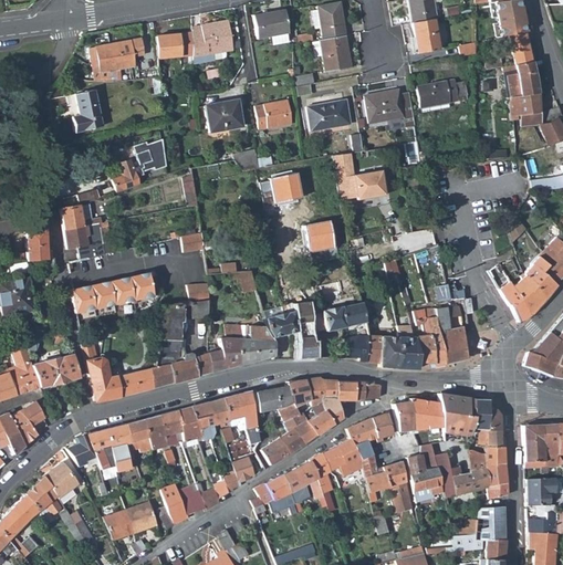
[(410,0),(410,1),(414,22),(436,18),(438,18),(435,2),(444,0),(410,0)]
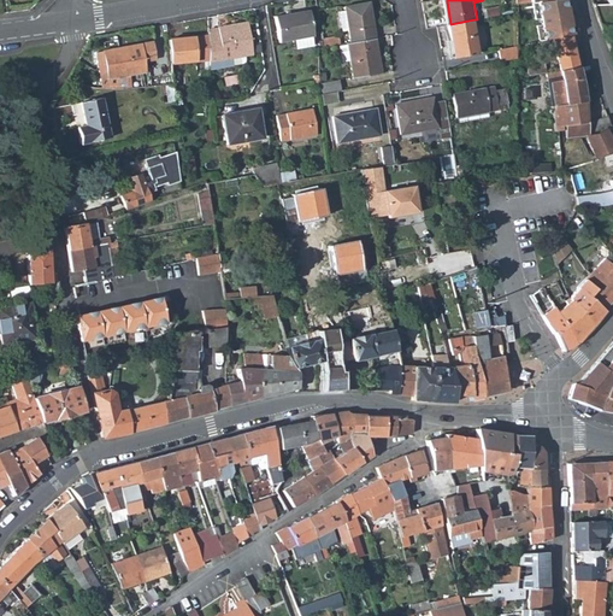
[(543,40),(549,39),(538,0),(532,0),(543,40)]
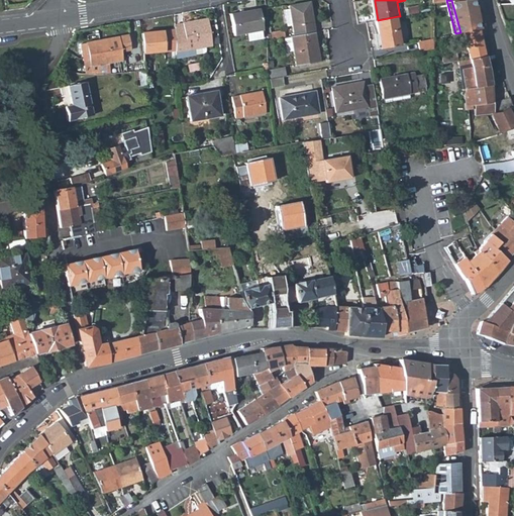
[(451,0),(460,32),(466,31),(482,28),(474,0),(451,0)]
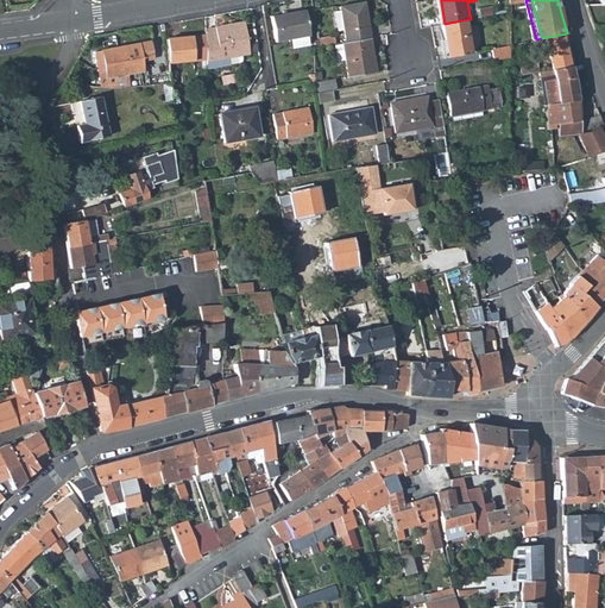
[(347,30),(350,41),(372,37),(366,1),(344,6),(344,10),(336,12),(340,31),(347,30)]
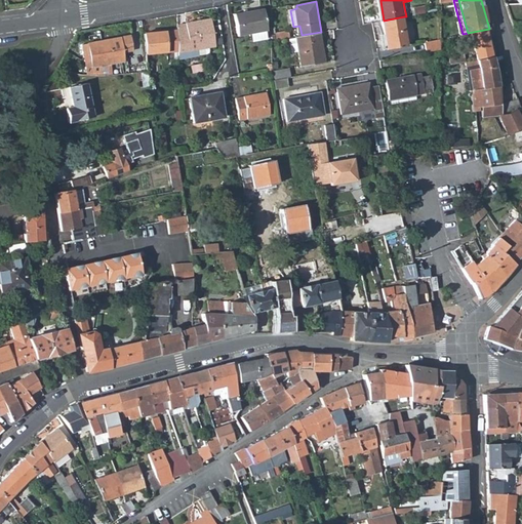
[(266,8),(236,13),(240,35),(269,30),(266,8)]
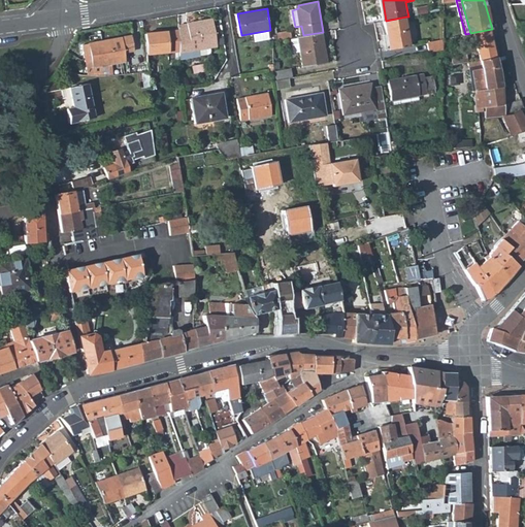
[(412,45),(406,17),(386,21),(391,50),(412,45)]
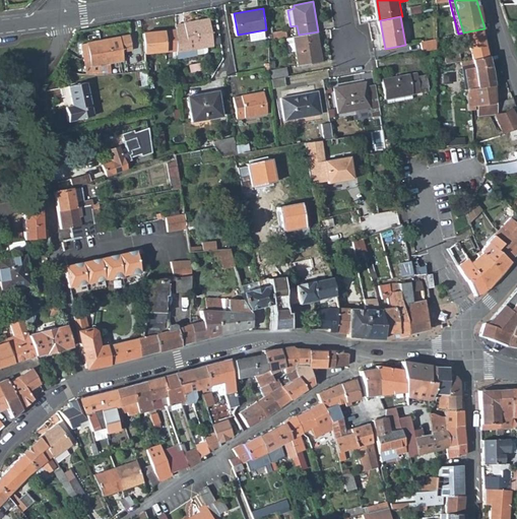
[(198,49),(199,55),(205,54),(206,54),(206,53),(207,53),(208,53),(208,52),(208,51),(209,51),(209,50),(209,49),(209,48),(209,47),(215,46),(210,17),(186,22),(186,24),(178,26),(178,28),(179,49),(179,52),(198,49)]
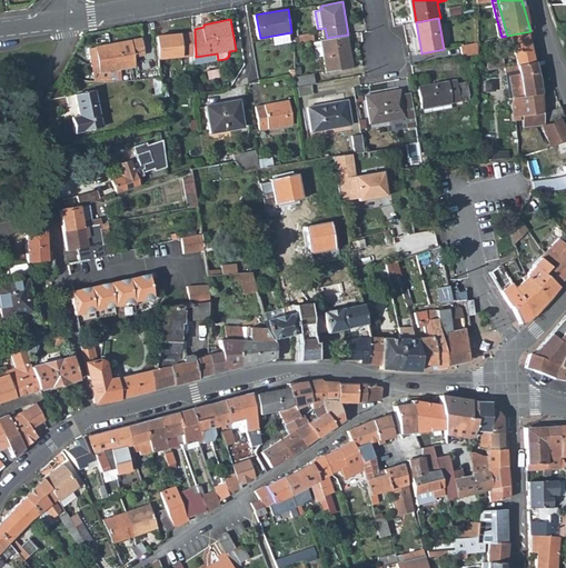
[(530,31),(513,35),(519,65),(537,60),(532,37),(539,35),(537,29),(535,30),(530,31)]
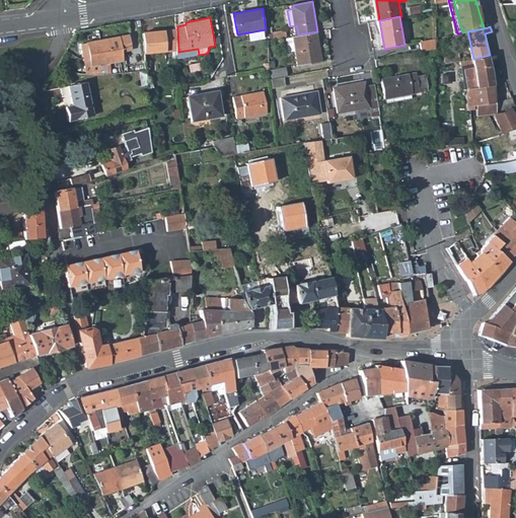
[(146,53),(178,49),(177,28),(143,32),(146,53)]
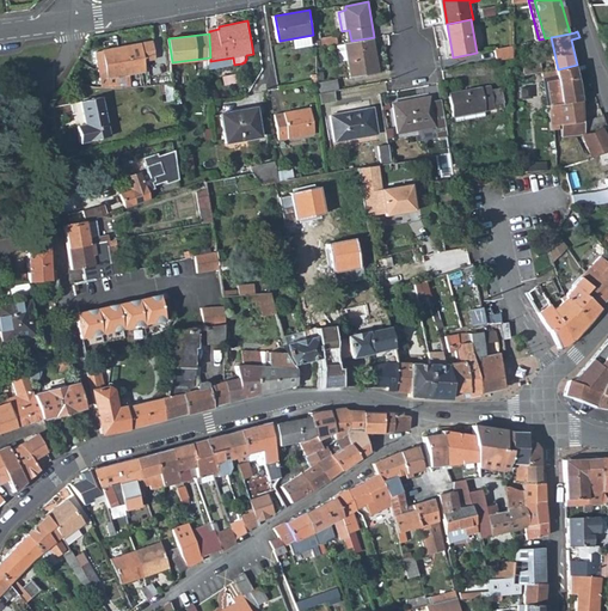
[(338,35),(323,38),(324,46),(339,42),(338,35)]
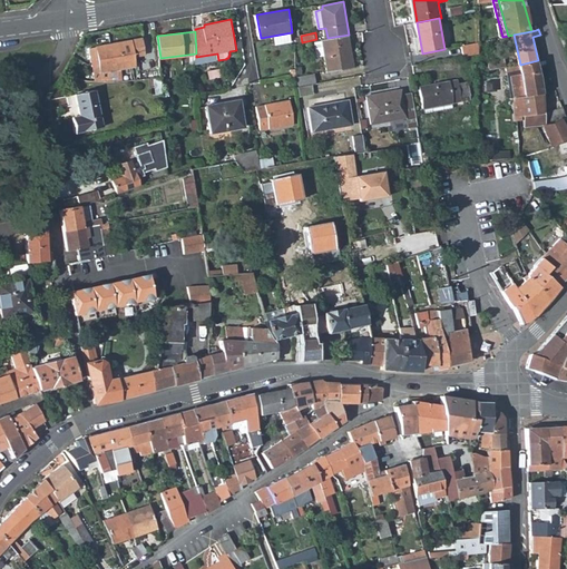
[(355,68),(349,35),(328,38),(323,39),(329,72),(355,68)]
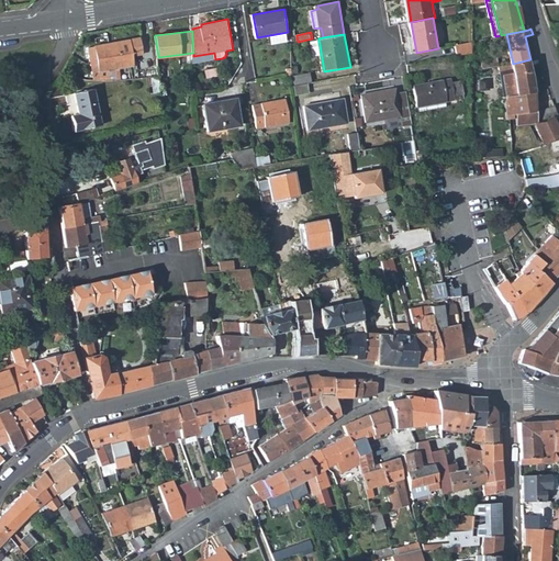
[(141,37),(94,45),(99,71),(135,65),(133,55),(144,53),(141,37)]
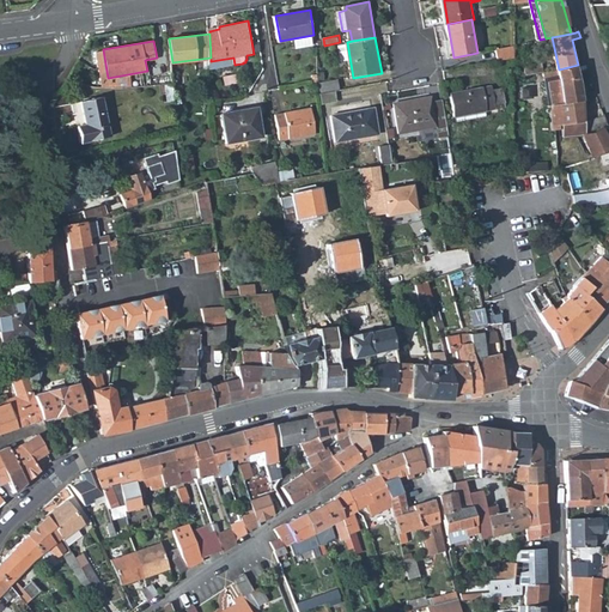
[(495,50),(498,61),(516,58),(516,47),(495,50)]
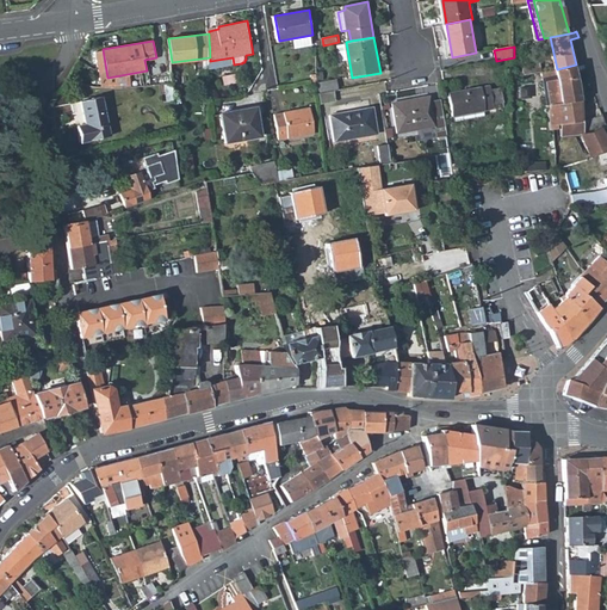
[(234,65),(233,57),(210,61),(211,68),(234,65)]
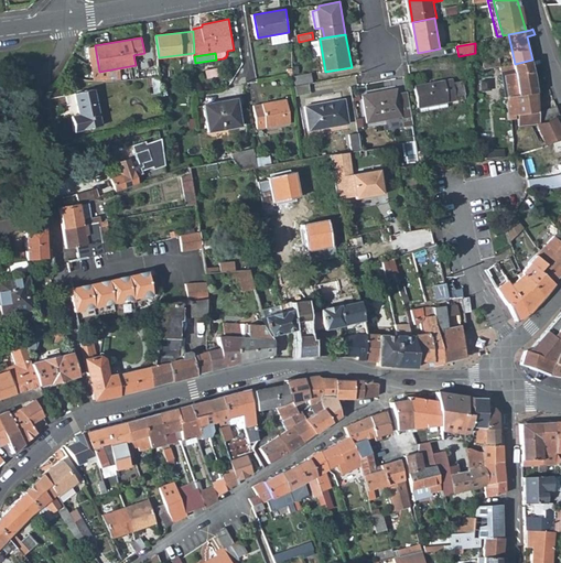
[(485,61),(486,69),(502,66),(503,66),(502,58),(485,61)]
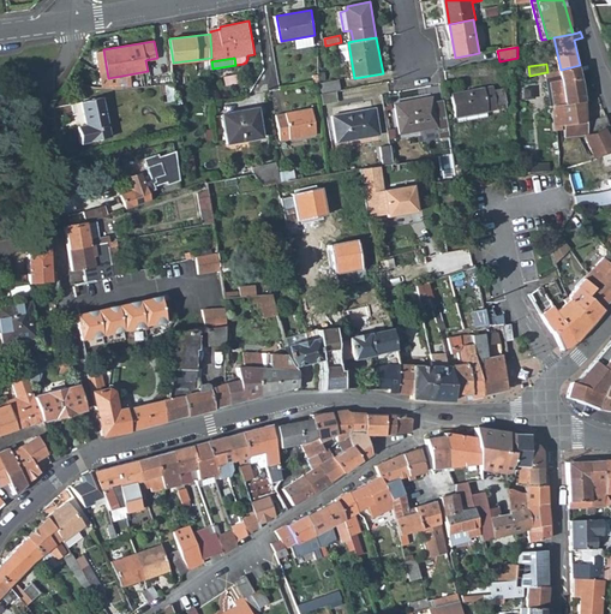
[(552,81),(557,103),(587,100),(580,65),(561,70),(547,72),(546,72),(547,79),(563,76),(564,78),(552,81)]
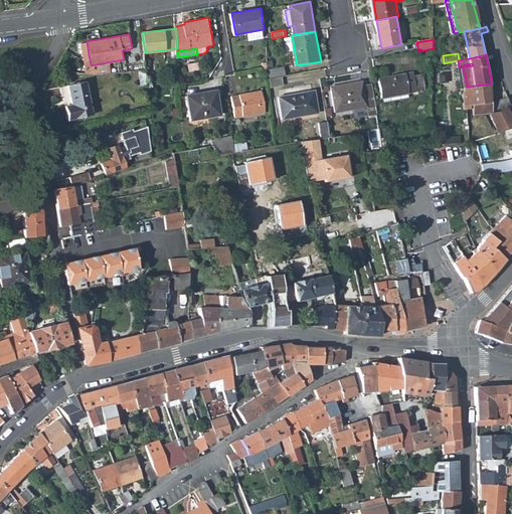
[(285,67),(270,70),(271,77),(286,74),(285,67)]
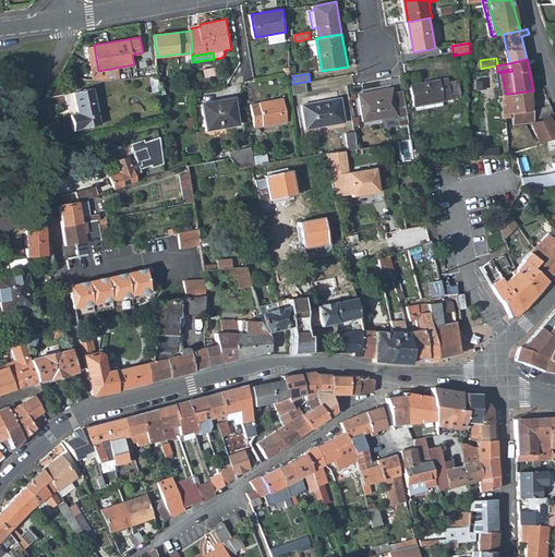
[(449,77),(413,84),(417,105),(444,100),(462,97),(459,79),(449,81),(449,77)]
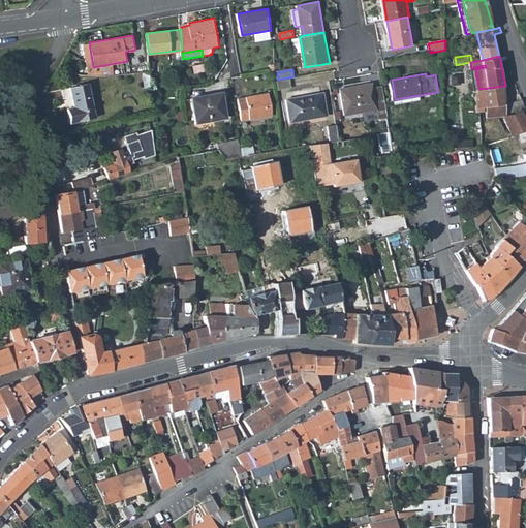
[(374,83),(342,89),(346,115),(379,109),(374,83)]
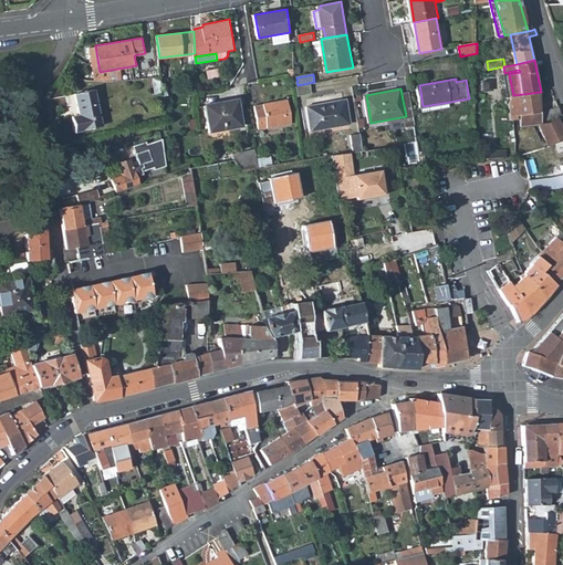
[(95,91),(69,96),(75,132),(103,127),(95,91)]
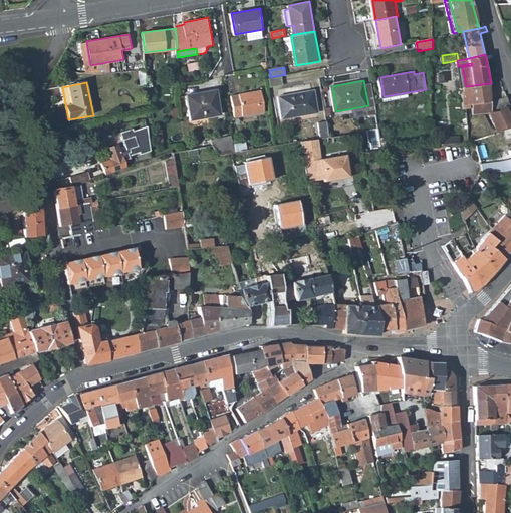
[(466,95),(464,96),(465,109),(468,109),(468,107),(472,106),(472,103),(474,103),(475,112),(492,111),(492,114),(500,131),(506,129),(510,126),(510,108),(509,106),(510,106),(510,98),(509,95),(497,99),(499,110),(494,111),(491,83),(466,86),(466,89),(466,95)]
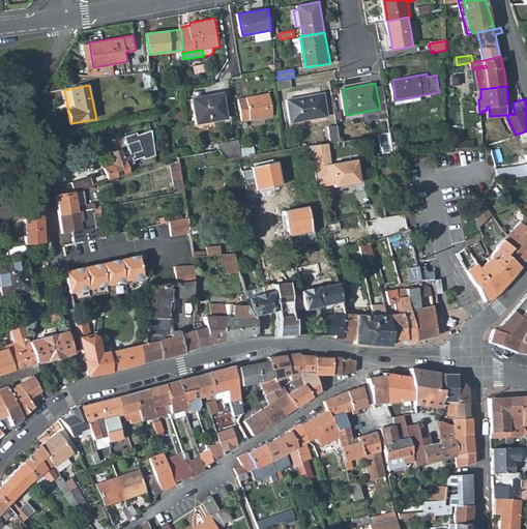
[(223,92),(193,98),(197,124),(228,118),(223,92)]
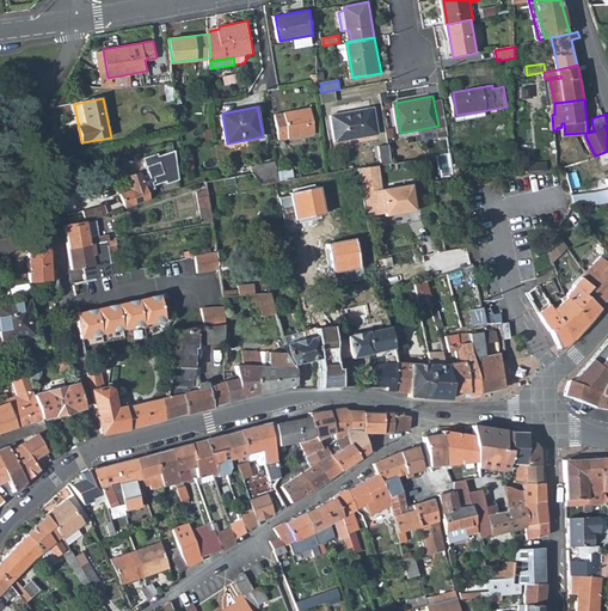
[(312,108),(277,114),(282,140),(317,133),(312,108)]
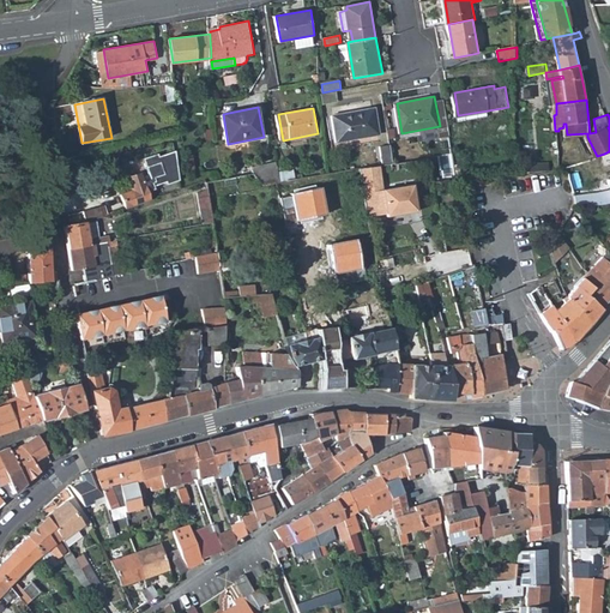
[(375,108),(334,115),(339,142),(380,134),(375,108)]
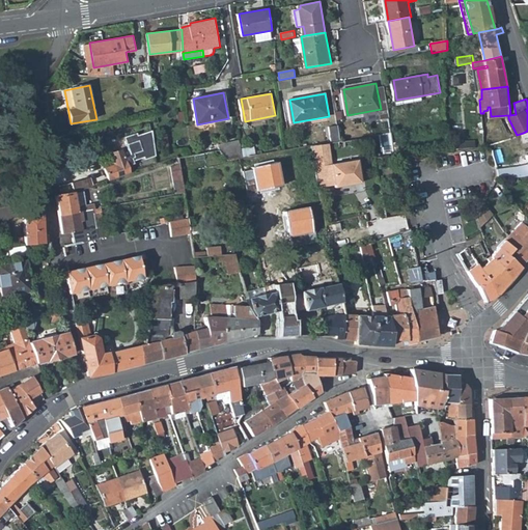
[(423,101),(422,95),(396,100),(397,105),(423,101)]
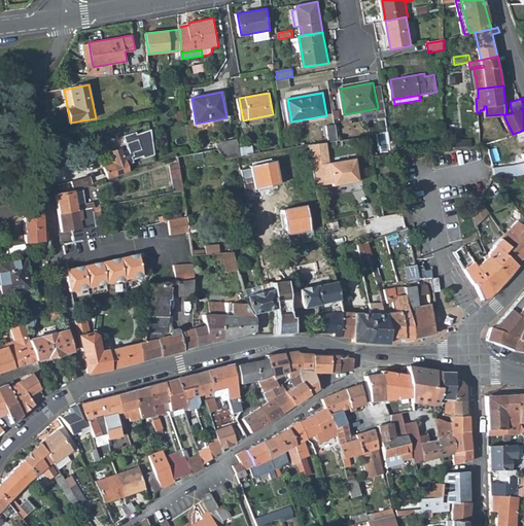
[(326,125),(329,140),(339,139),(337,124),(326,125)]
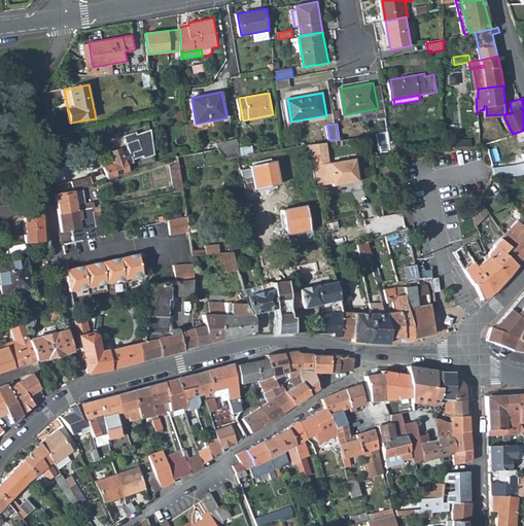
[(127,150),(131,163),(136,161),(136,158),(146,153),(147,155),(158,152),(153,128),(139,133),(138,131),(127,135),(131,148),(127,150)]
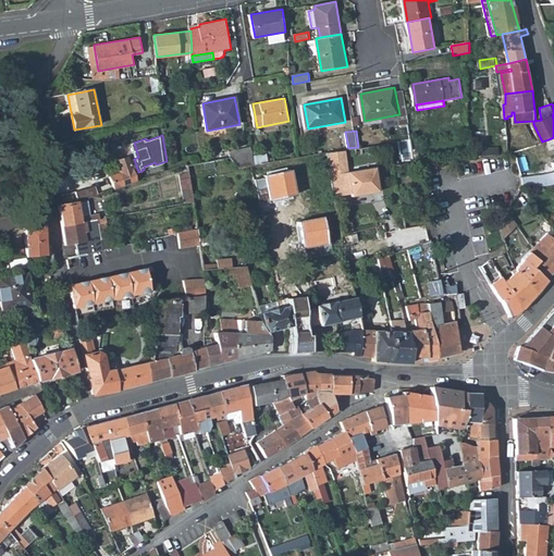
[(541,176),(525,176),(525,185),(540,185),(550,185),(553,184),(553,137),(549,139),(553,158),(553,172),(540,174),(541,176)]
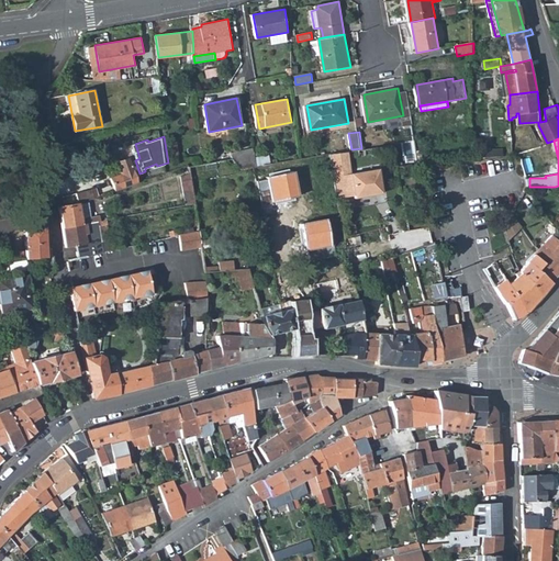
[(415,144),(404,145),(406,163),(417,161),(415,144)]
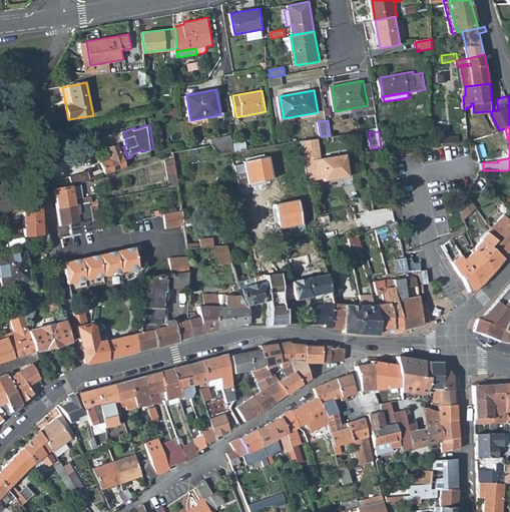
[(196,140),(197,147),(213,144),(222,153),(231,152),(234,151),(232,142),(230,134),(196,140)]
